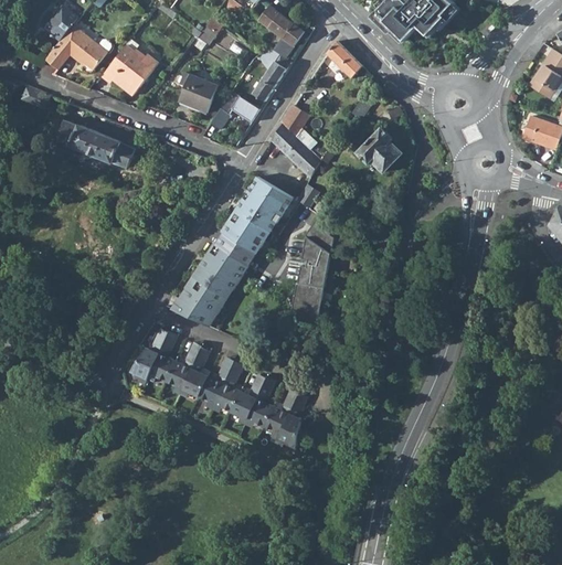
[(223,0),(221,4),(230,11),(235,16),(239,12),(242,8),(232,0),(223,0)]
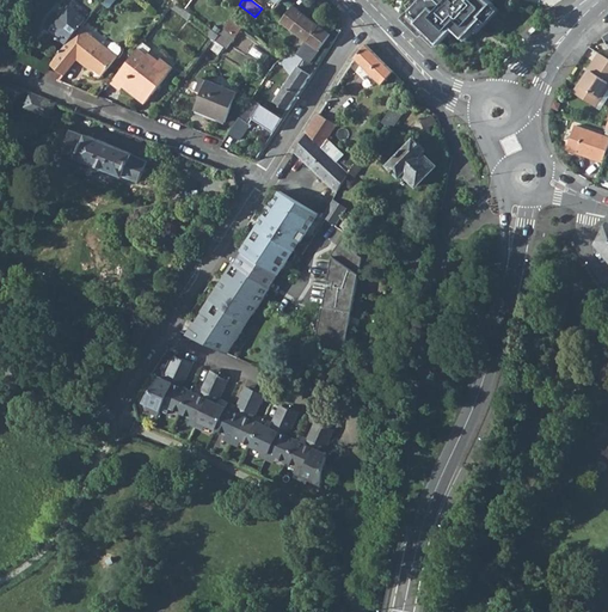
[(413,0),(411,4),(422,12),(419,14),(442,36),(449,28),(460,37),(479,18),(477,16),(489,2),(485,0),(413,0)]
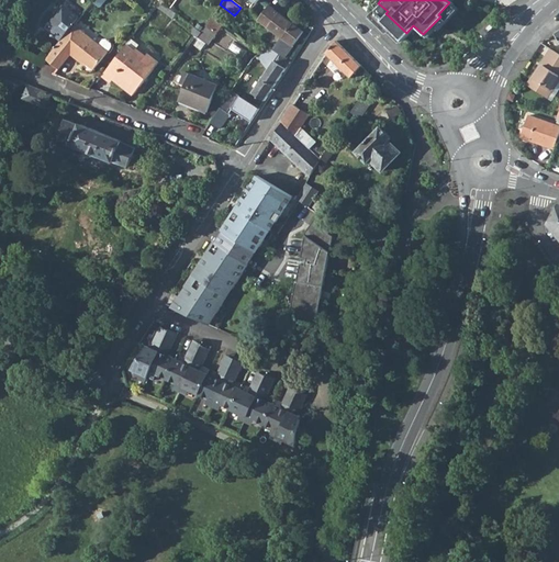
[(440,17),(423,34),(425,36),(434,27),(436,30),(456,9),(449,2),(438,14),(440,17)]
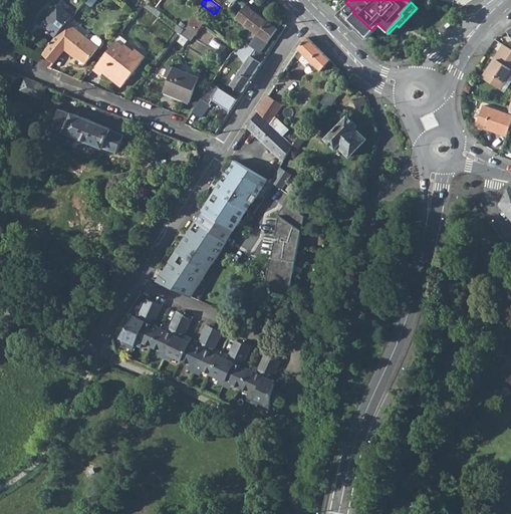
[(354,10),(345,3),(340,8),(357,24),(359,22),(369,32),(371,30),(352,12),(354,10)]
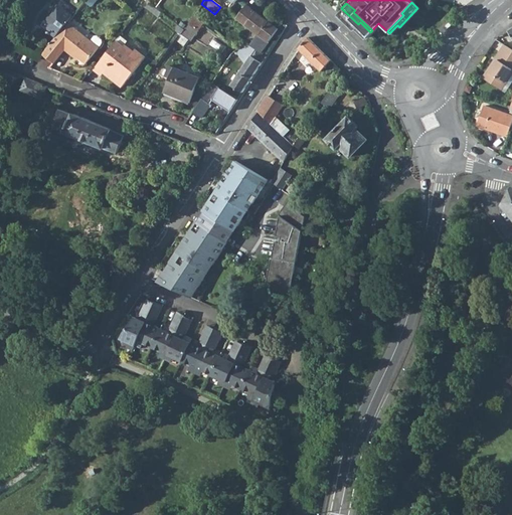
[(47,34),(52,38),(64,23),(70,16),(54,4),(36,25),(44,31),(43,32),(46,35),(47,34)]
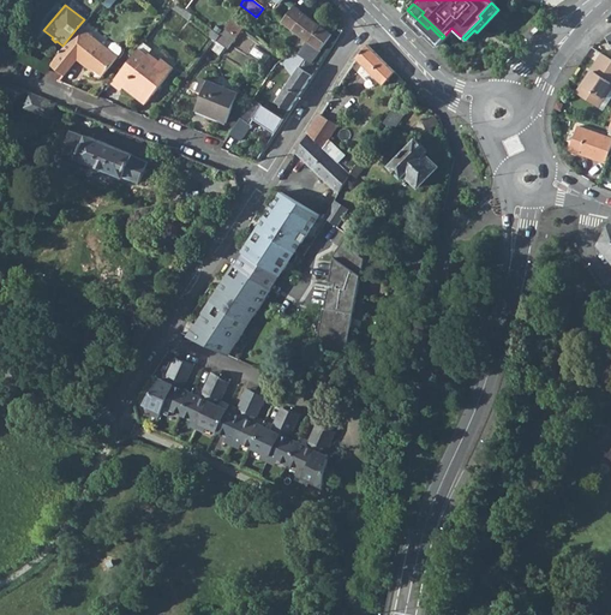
[(309,63),(329,34),(292,6),(280,22),(306,41),(297,54),(309,63)]
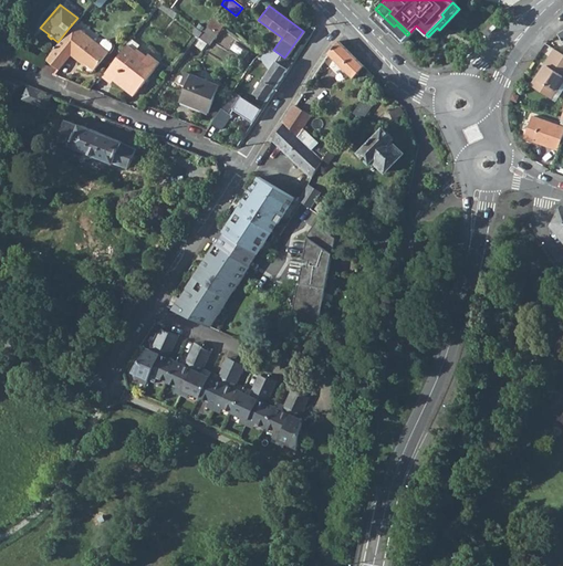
[(205,27),(215,33),(221,24),(211,18),(205,27)]
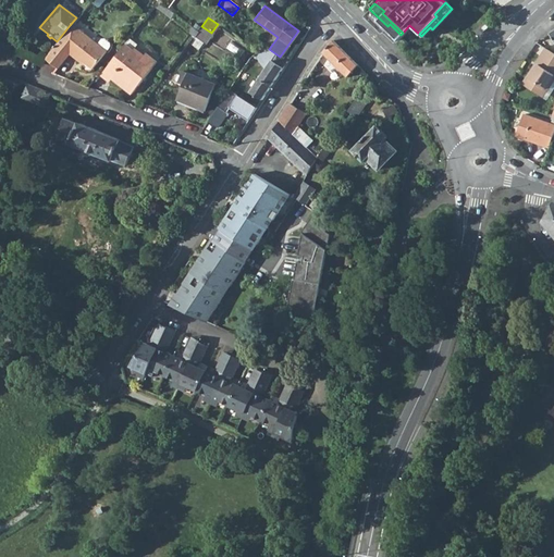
[(478,33),(485,26),(482,23),(476,29),(477,32),(478,33)]
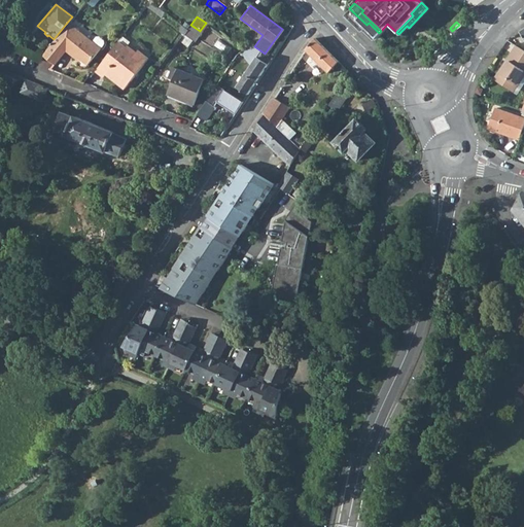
[(90,42),(66,24),(54,39),(40,56),(53,65),(64,50),(72,58),(74,56),(85,64),(98,48),(90,42)]
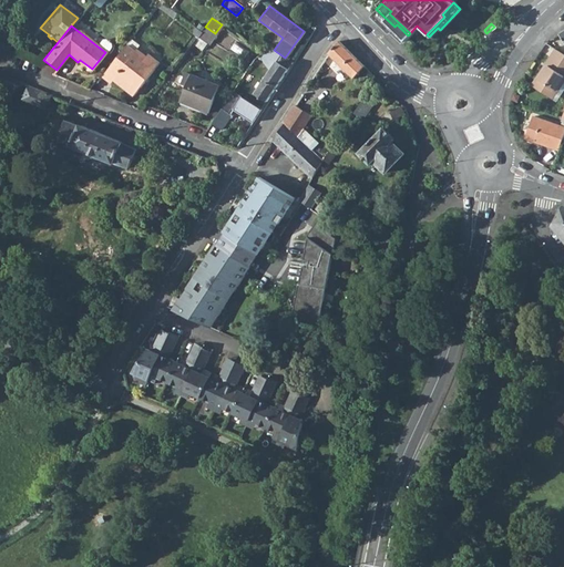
[(0,47),(7,50),(9,44),(16,33),(2,27),(0,31),(0,47)]
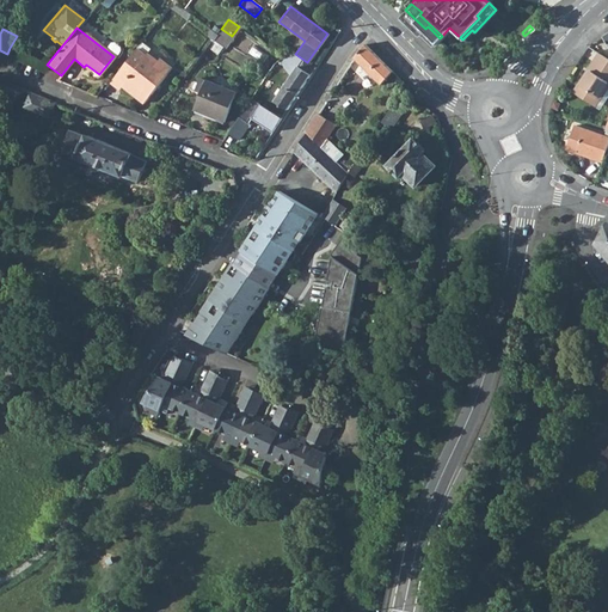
[(104,49),(114,56),(117,51),(117,48),(111,43),(108,44),(104,49)]
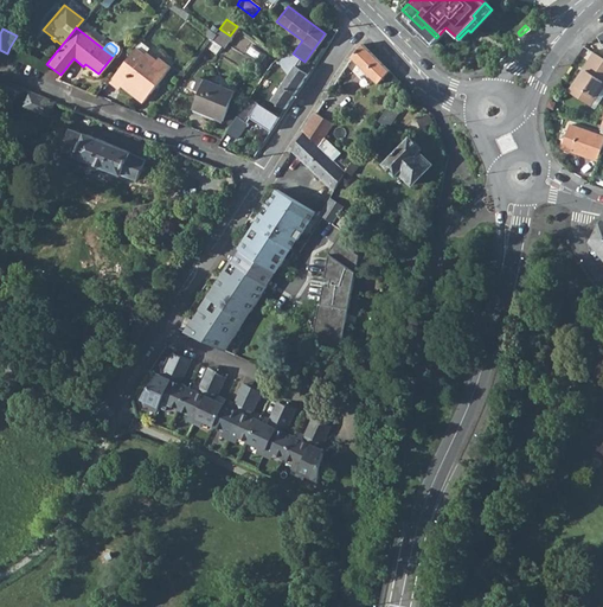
[(350,57),(376,83),(386,71),(360,44),(355,51),(350,57)]
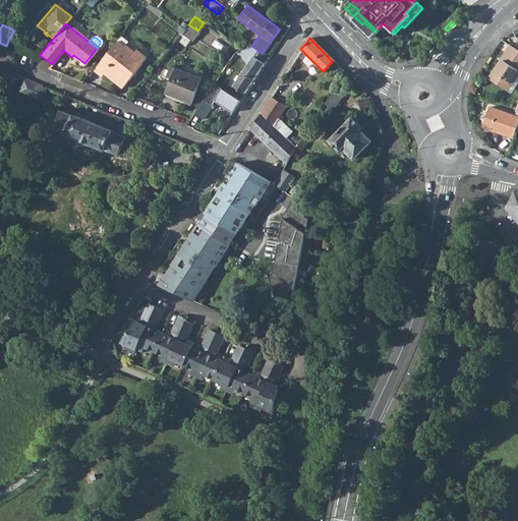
[(103,73),(121,88),(144,58),(133,50),(132,52),(123,45),(122,47),(114,42),(92,71),(100,76),(103,73)]
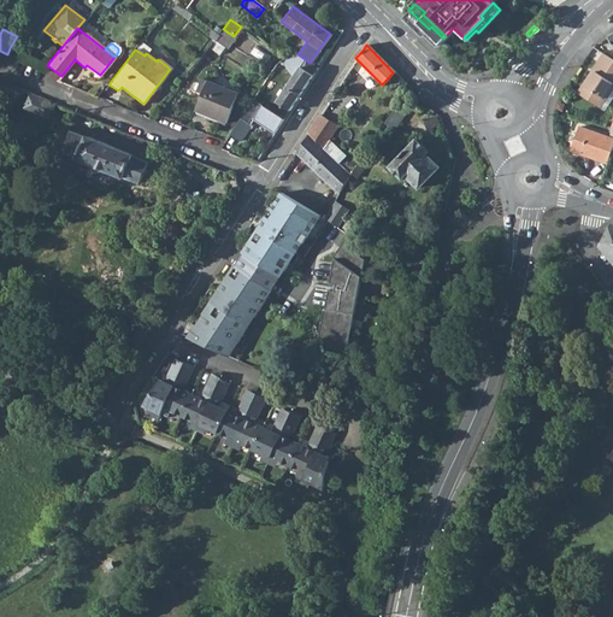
[(275,103),(288,111),(316,68),(310,63),(298,54),(290,51),(284,59),(281,63),(295,72),(275,103)]
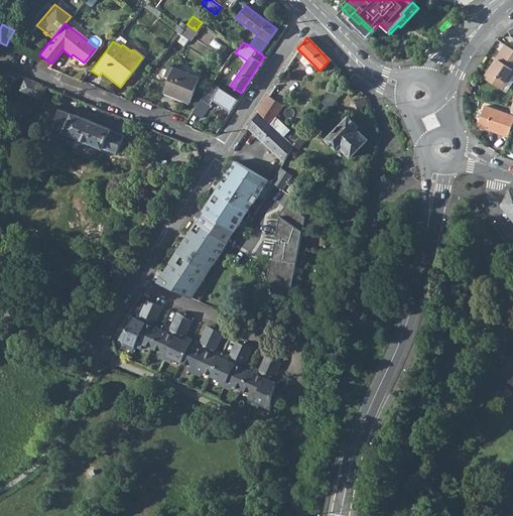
[(497,51),(484,71),(503,85),(512,70),(512,51),(503,45),(499,52),(497,51)]
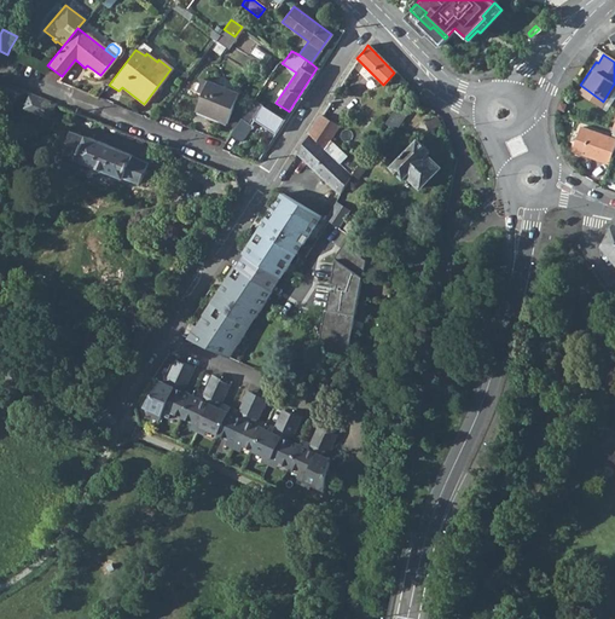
[(192,113),(222,125),(235,97),(204,84),(192,113)]
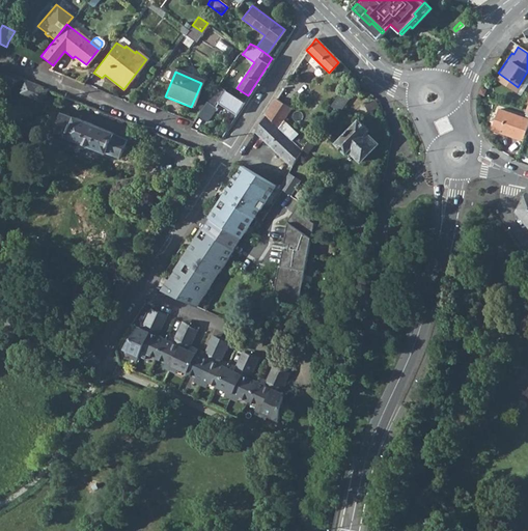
[(3,80),(12,84),(19,78),(7,73),(3,80)]
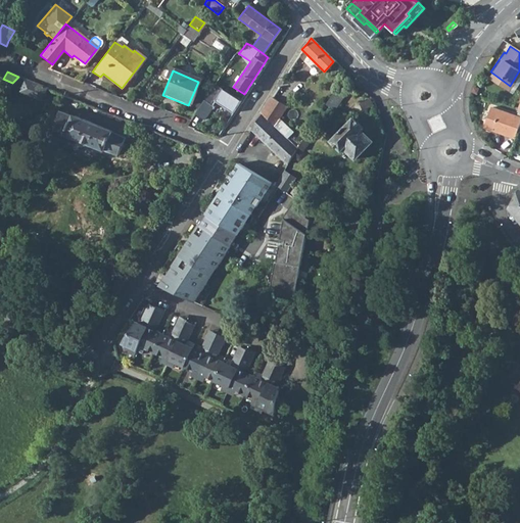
[(506,92),(510,86),(490,72),(485,79),(506,92)]
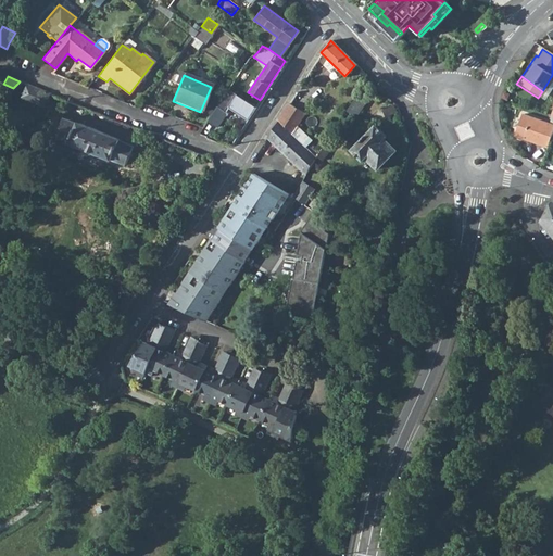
[(19,98),(44,108),(49,93),(25,84),(19,98)]
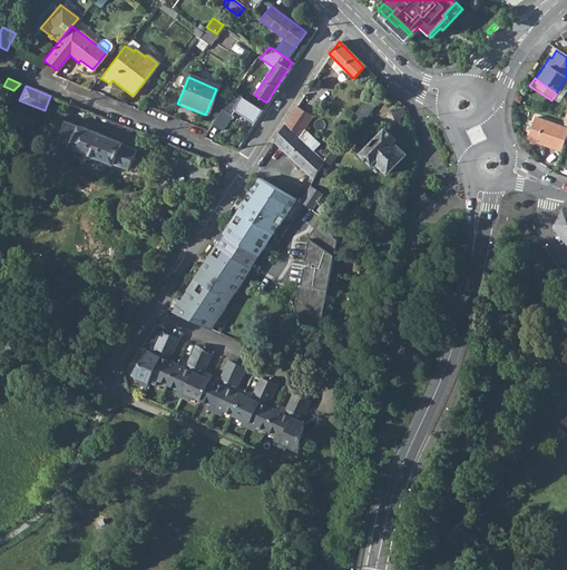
[(232,91),(211,123),(221,129),(233,110),(253,123),(261,109),(232,91)]
